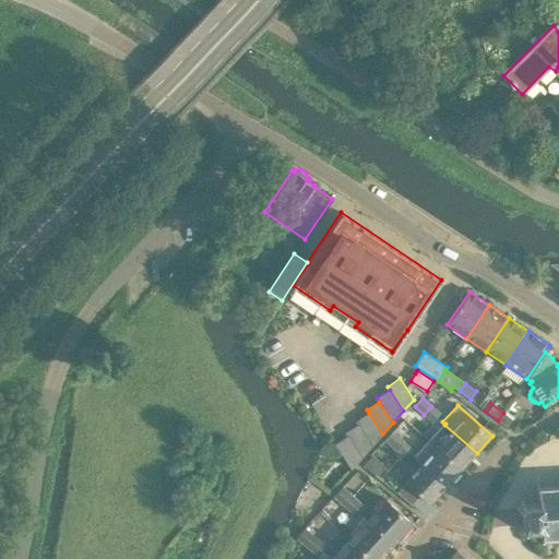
[(431,406),(424,415),(433,423),(441,414),(431,406)]
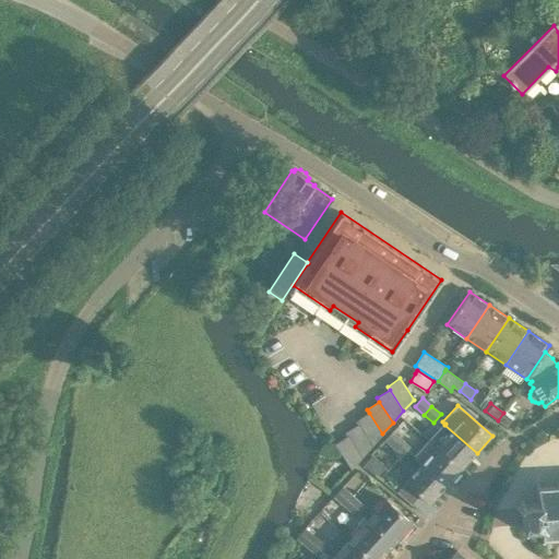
[(356,420),(358,425),(372,445),(382,433),(369,413),(356,420)]
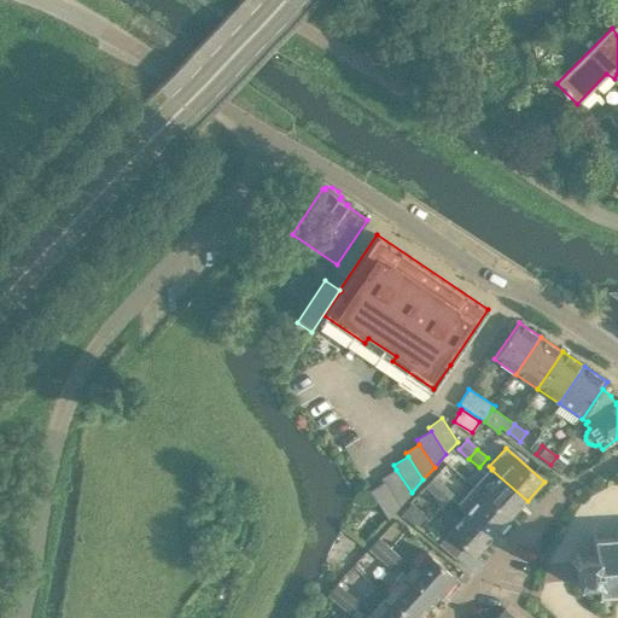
[(557,456),(551,465),(558,470),(564,462),(557,456)]
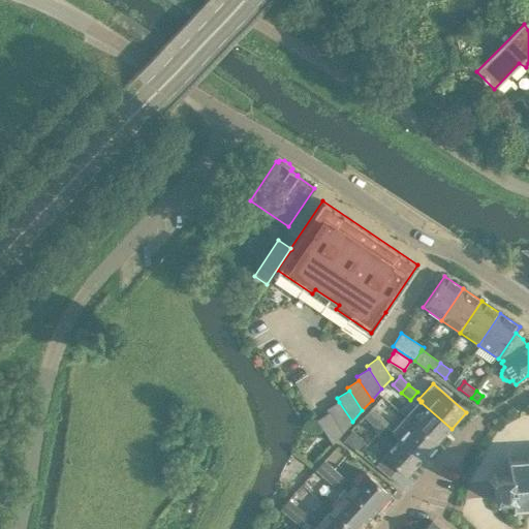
[(330,412),(342,432),(352,422),(339,402),(328,409),(330,412)]
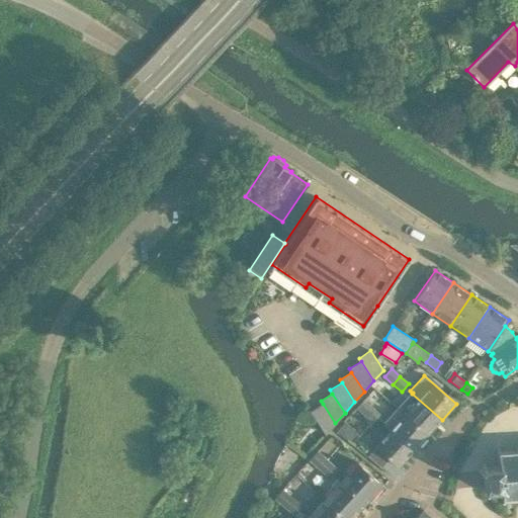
[(428,435),(442,420),(412,394),(398,409),(403,414),(428,435)]
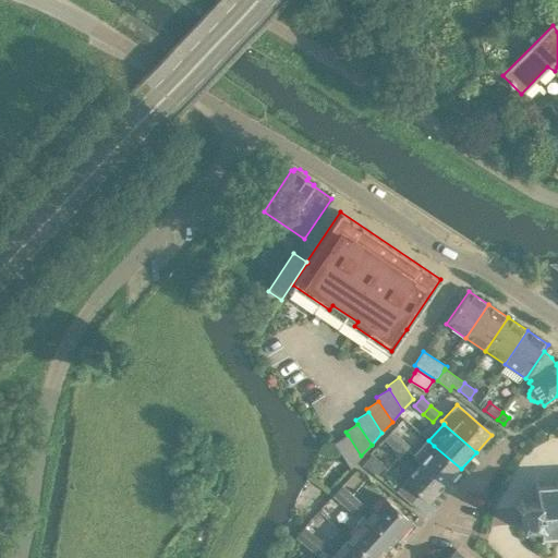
[(392,447),(401,437),(392,428),(383,439),(392,447)]
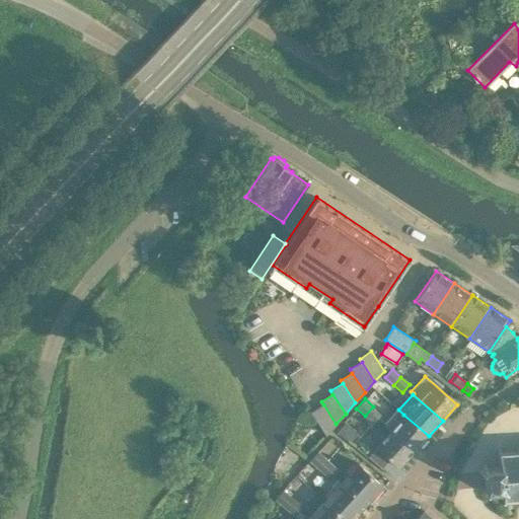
[(325,434),(326,434),(336,424),(323,404),(312,412),(325,434)]
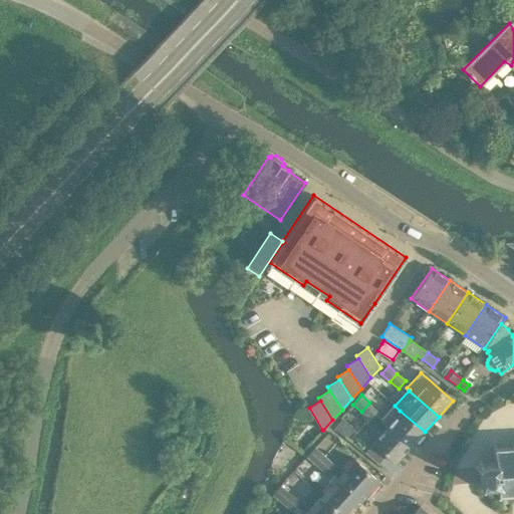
[(361,412),(369,420),(377,411),(369,403),(361,412)]
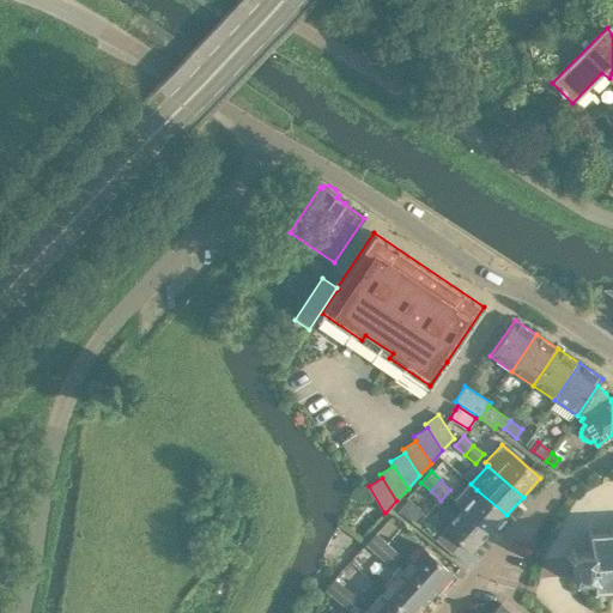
[(507,515),(477,490),(471,484),(454,503),(462,510),(462,509),(490,534),(507,515)]
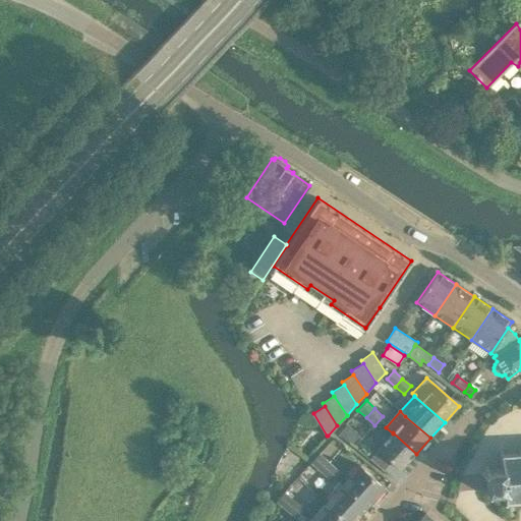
[(342,432),(358,445),(365,437),(348,423),(342,432)]
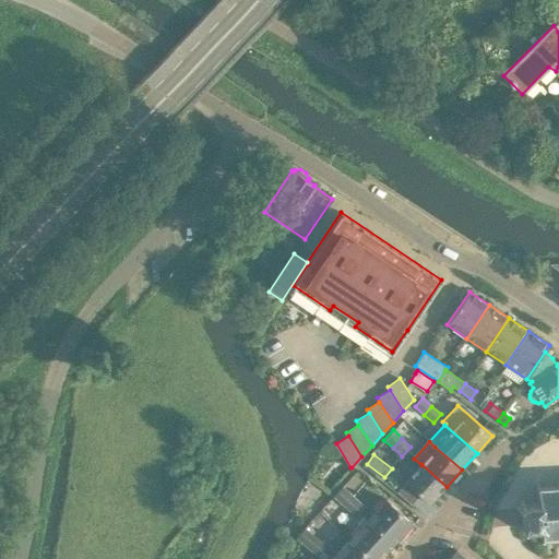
[(405,483),(430,504),(447,487),(421,464),(421,465),(405,483)]
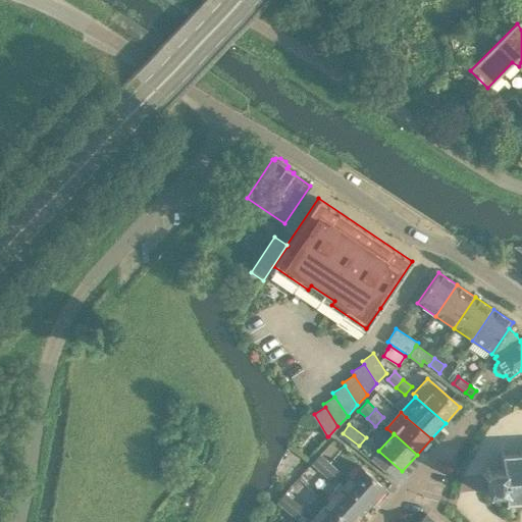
[(521,451),(521,455),(504,456),(503,453),(501,453),(502,470),(488,471),(488,467),(485,467),(485,471),(482,471),(482,474),(485,474),(486,489),(483,490),(483,493),(487,493),(487,498),(490,498),(490,493),(504,492),(505,508),(507,508),(507,504),(521,503),(521,451)]
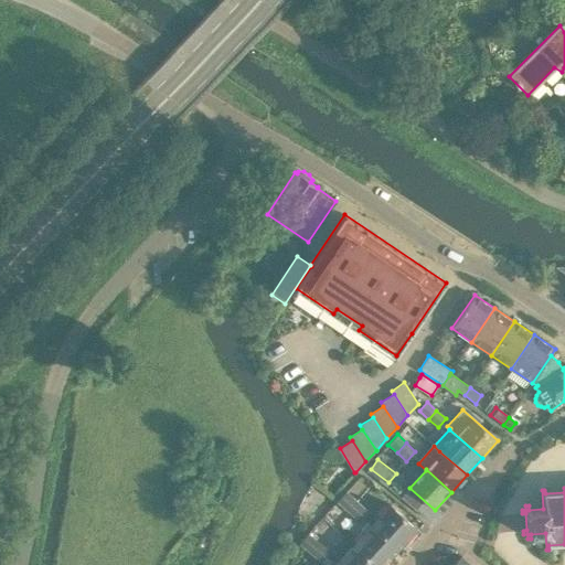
[(337,502),(348,512),(358,501),(347,491),(337,502)]
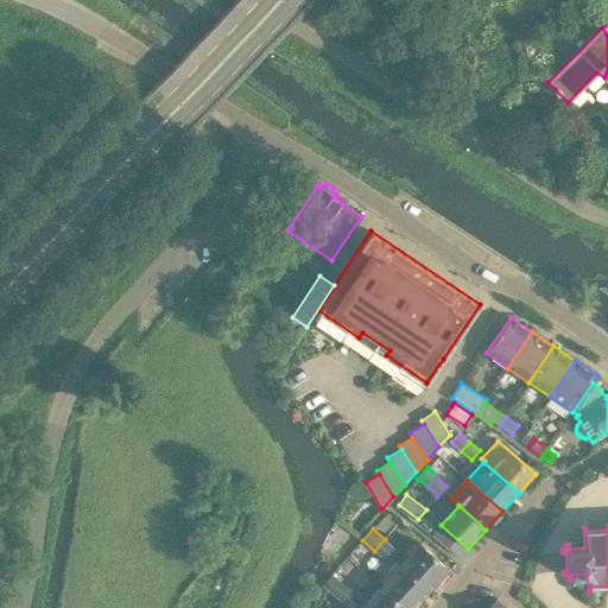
[(396,549),(385,539),(374,551),(385,561),(396,549)]
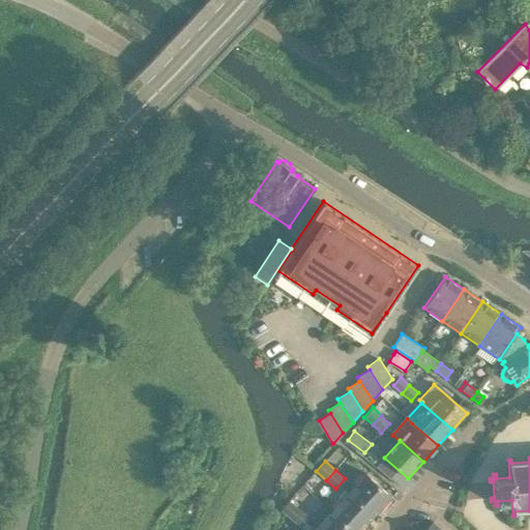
[(349,494),(374,517),(391,497),(366,475),(349,494)]
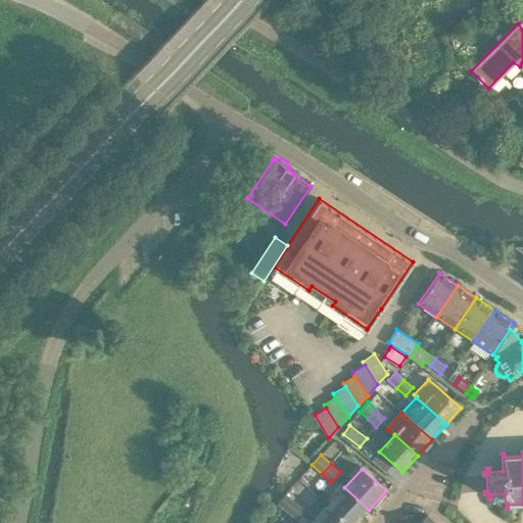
[(344,487),(328,506),(346,522),(355,522),(369,510),(344,487)]
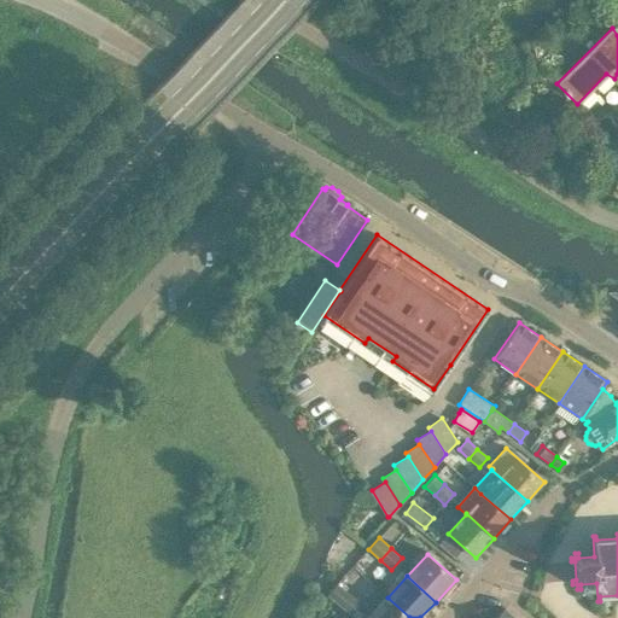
[(327,595),(340,605),(350,593),(338,583),(327,595)]
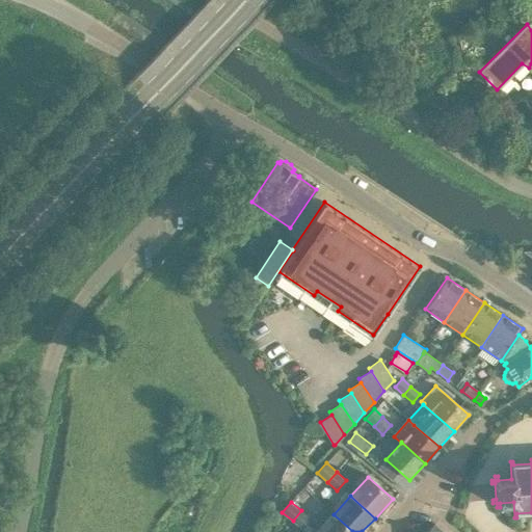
[(311,519),(301,510),(293,521),(302,529),(311,519)]
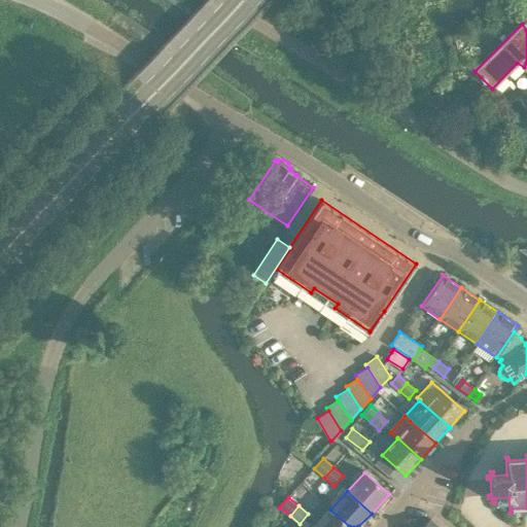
[(349,526),(330,510),(314,526),(349,526)]
